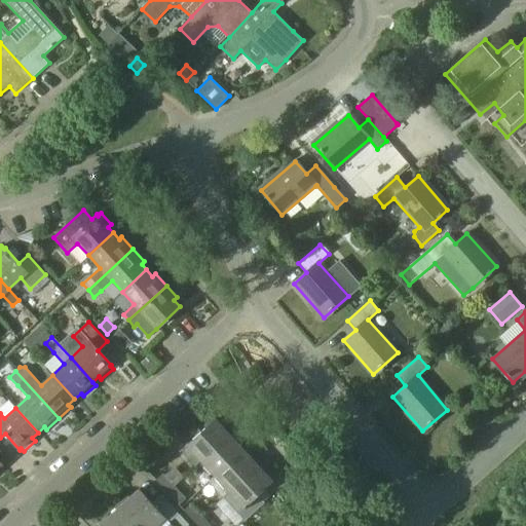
[(181,451),(196,466),(200,461),(228,437),(221,430),(223,428),(215,419),(186,445),(181,451)]
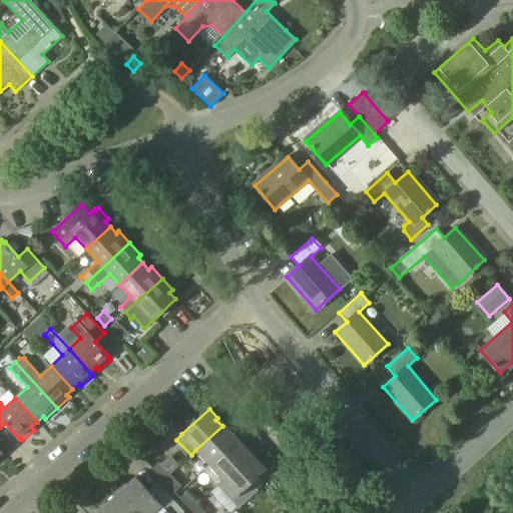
[(222,426),(196,450),(198,453),(197,457),(204,464),(207,463),(209,465),(236,439),(229,431),(227,432),(222,426)]
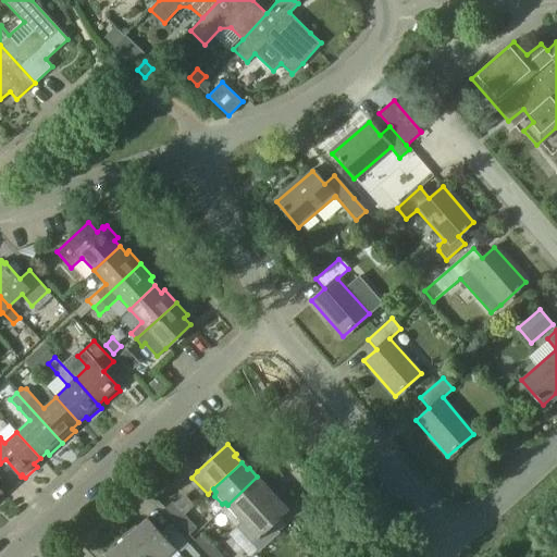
[(227,505),(222,510),(236,525),(270,494),(264,489),(267,486),(257,477),(227,505)]
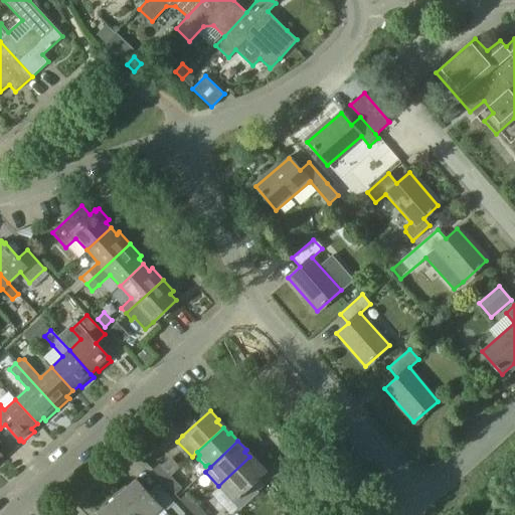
[(240,510),(259,492),(251,484),(266,471),(258,462),(255,464),(249,457),(218,486),(240,510)]
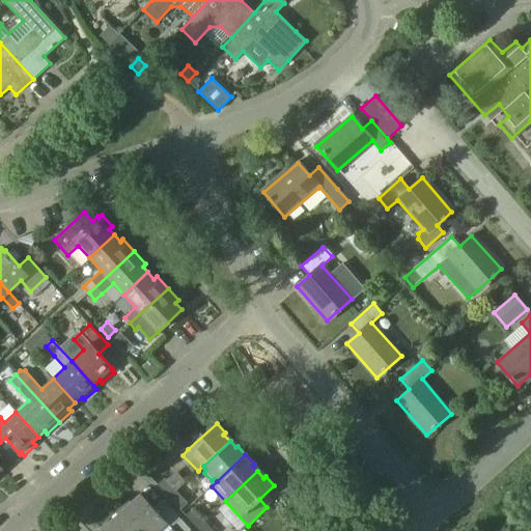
[(164,477),(157,484),(169,497),(176,491),(164,477)]
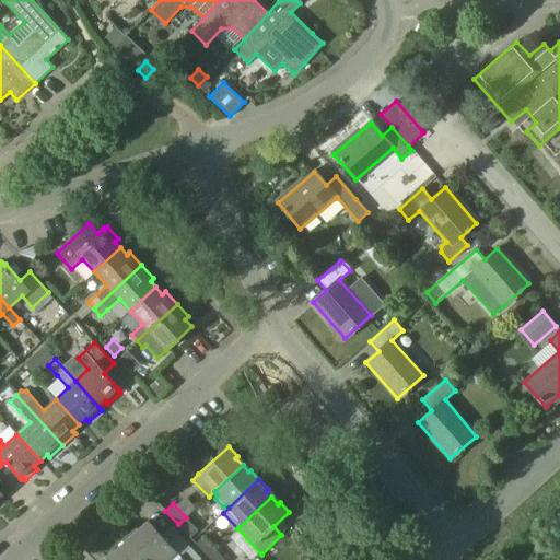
[(198,529),(186,517),(178,524),(190,537),(198,529)]
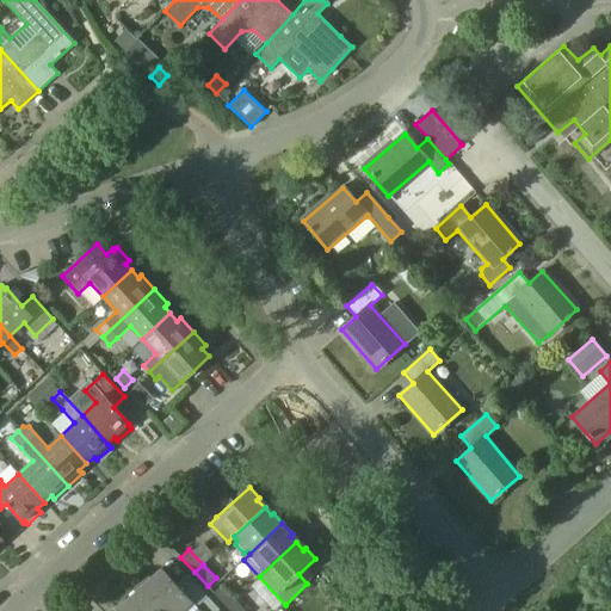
[(152,580),(144,587),(166,610),(192,610),(196,608),(207,598),(208,597),(187,574),(176,586),(160,568),(149,578),(152,580)]
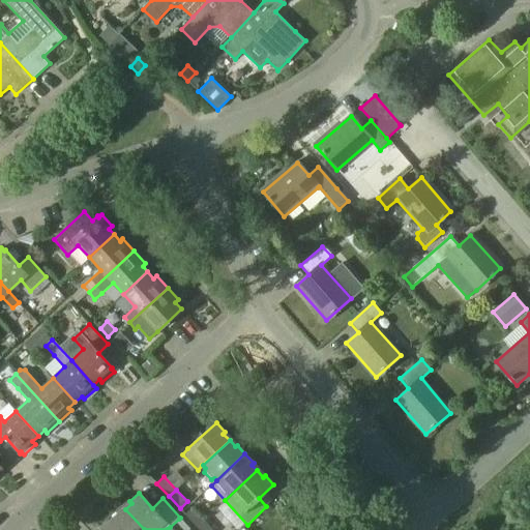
[(193,507),(184,513),(197,526),(204,520),(193,507)]
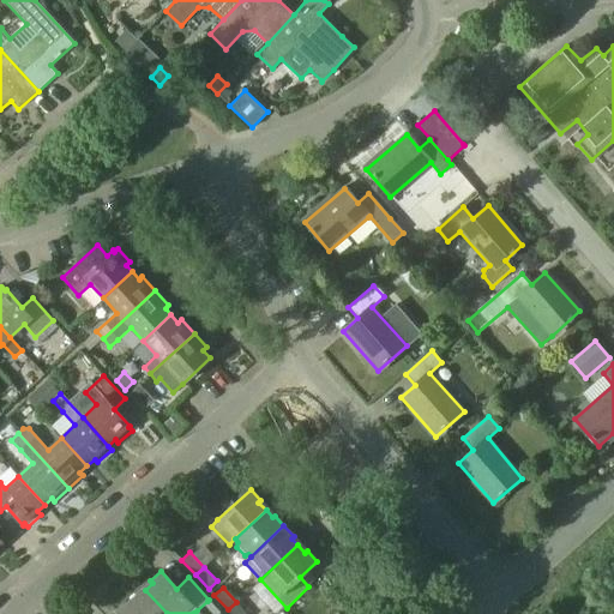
[(137,597),(136,595),(125,605),(133,613),(167,613),(145,590),(137,597)]
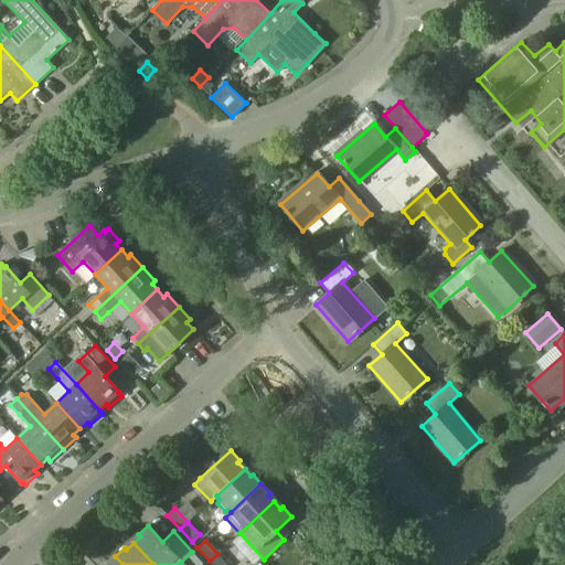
[(227,564),(217,554),(210,561),(213,564),(227,564)]
